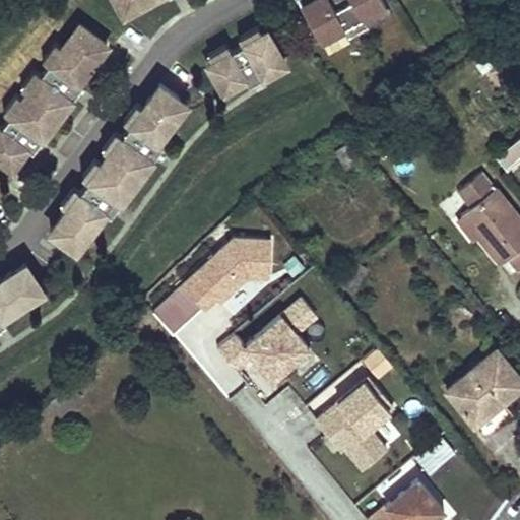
[(117,0),(125,13),(148,0),(117,0)]
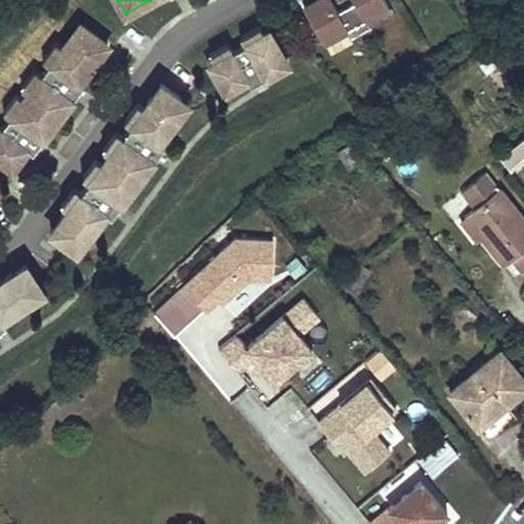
[(388,3),(386,0),(301,0),(322,40),(346,27),(352,37),(370,27),(364,16),(388,3)]
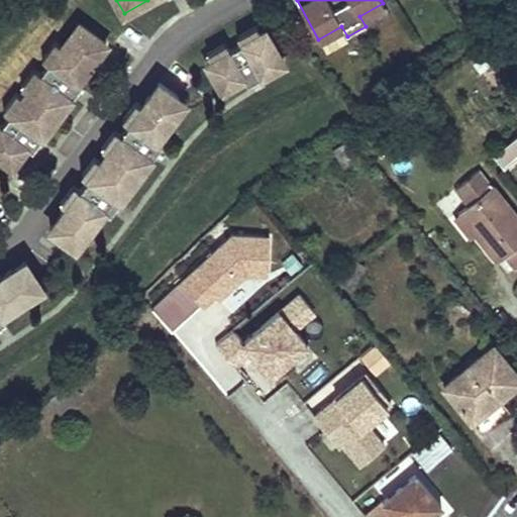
[(77,85),(107,44),(80,23),(0,128),(0,157),(12,166),(28,144),(15,134),(23,125),(41,138),(73,97),(55,83),(62,73),(77,85)]
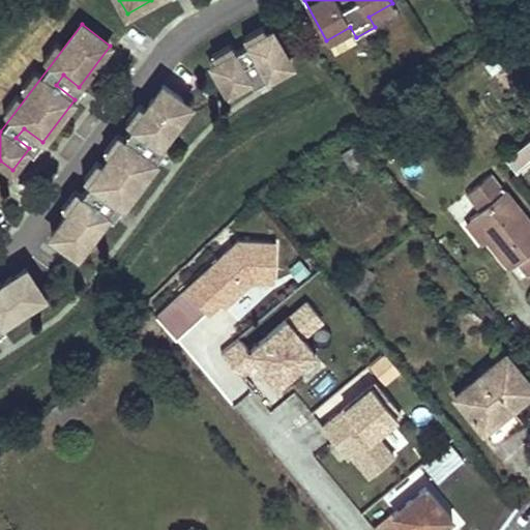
[(213,64),(229,92),(253,79),(245,65),(257,58),(268,80),(292,66),(272,31),(213,64)]
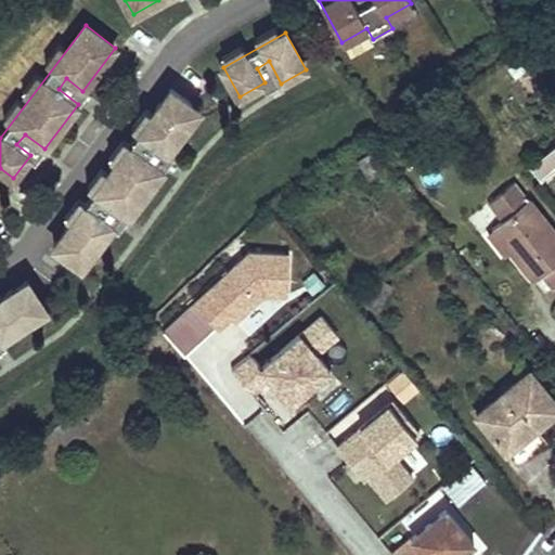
[(536,43),(541,51),(552,43),(546,36),(536,43)]
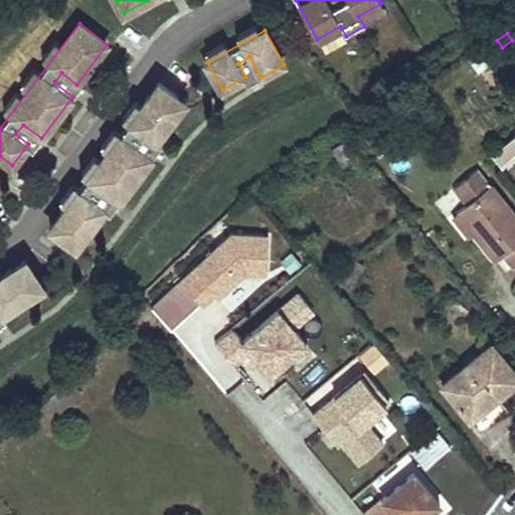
[(490,62),(484,53),(471,62),(478,71),(490,62)]
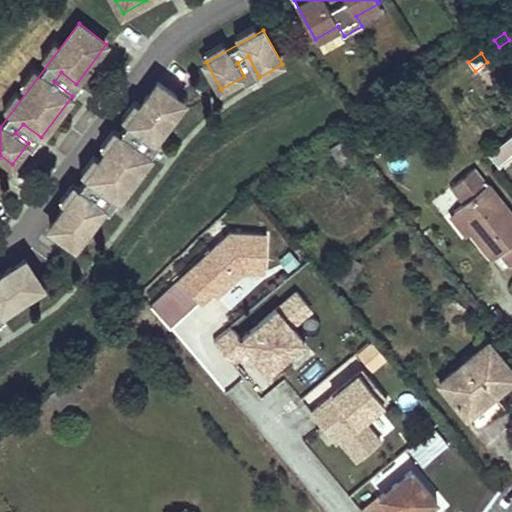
[(248,56),(237,63),(244,76),(248,83),(259,77),(248,56)]
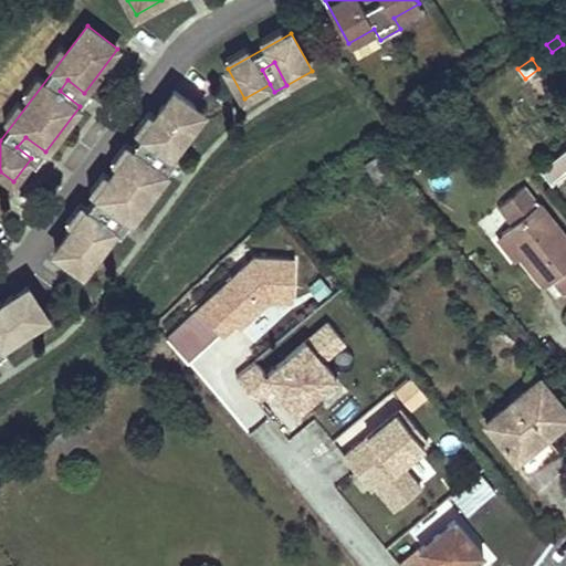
[(80,106),(88,95),(84,93),(67,80),(60,91),(80,106)]
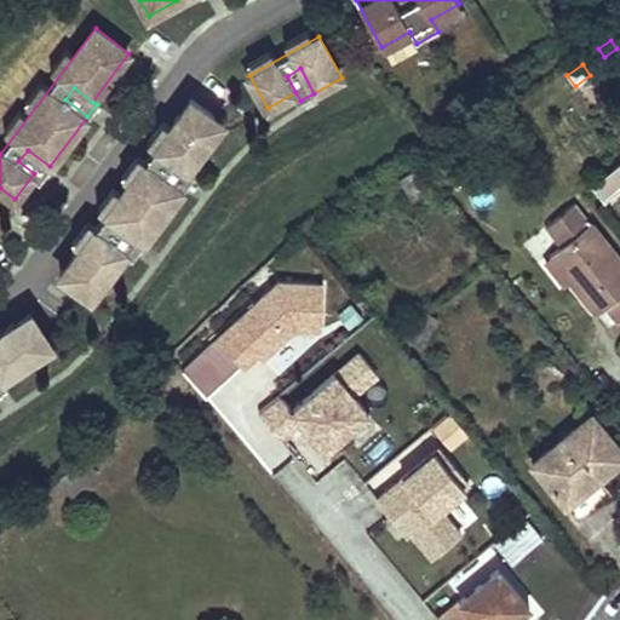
[(190,99),(59,274),(91,297),(127,248),(113,237),(121,225),(143,242),(184,188),(162,172),(171,160),(185,171),(222,124),(190,99)]
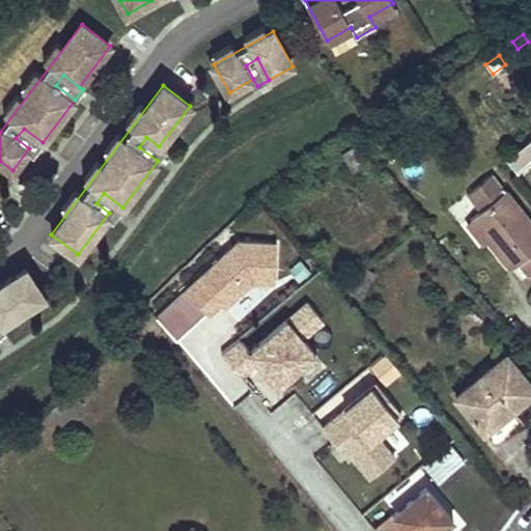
[(34,152),(43,142),(24,129),(16,138),(29,148),(34,152)]
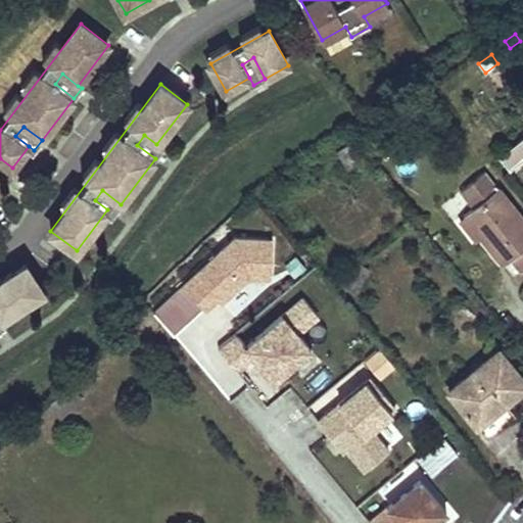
[(137,145),(155,158),(162,148),(156,144),(144,135),(137,145)]
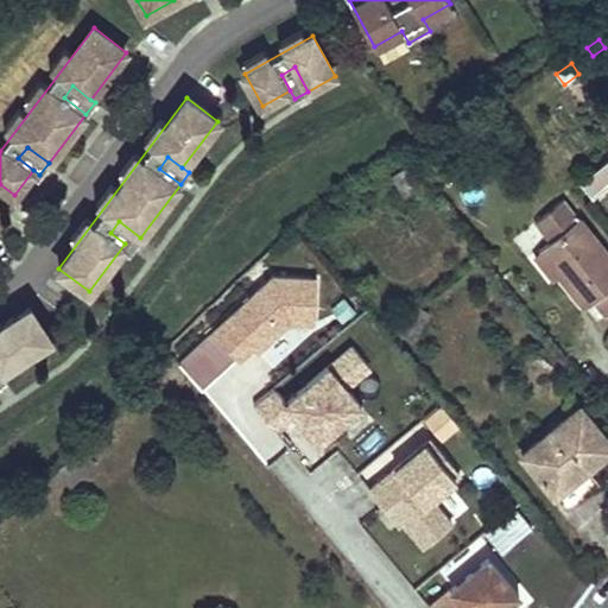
[(593,198),(607,185),(607,160),(581,183),(593,198)]
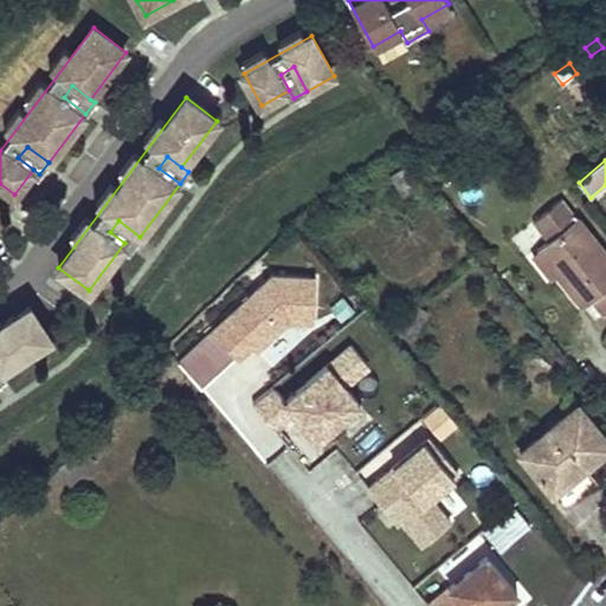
[(605,253),(562,198),(533,220),(549,240),(539,249),(558,274),(584,305),(593,297),(604,313),(605,310),(605,253)]
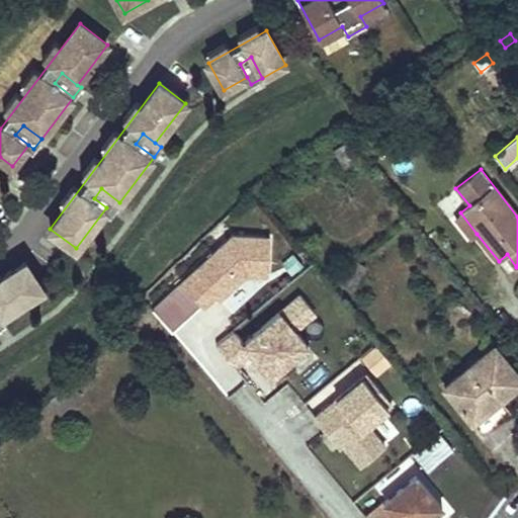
[(112,211),(119,202),(101,188),(94,198),(106,207),(112,211)]
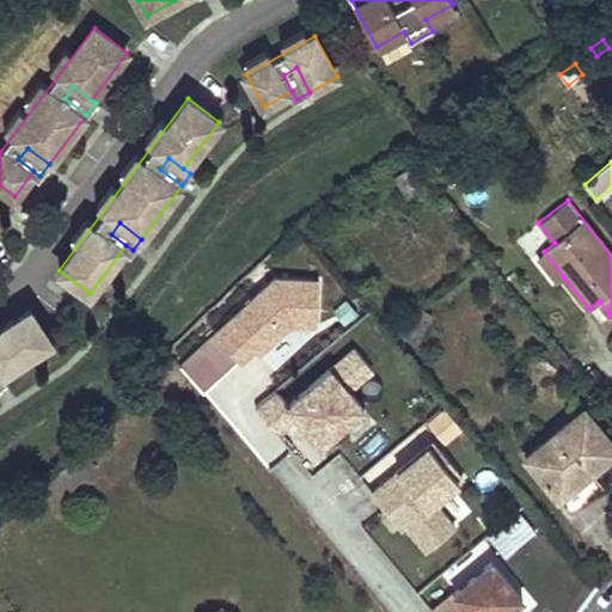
[(563,276),(544,251),(538,256),(558,281),(563,276)]
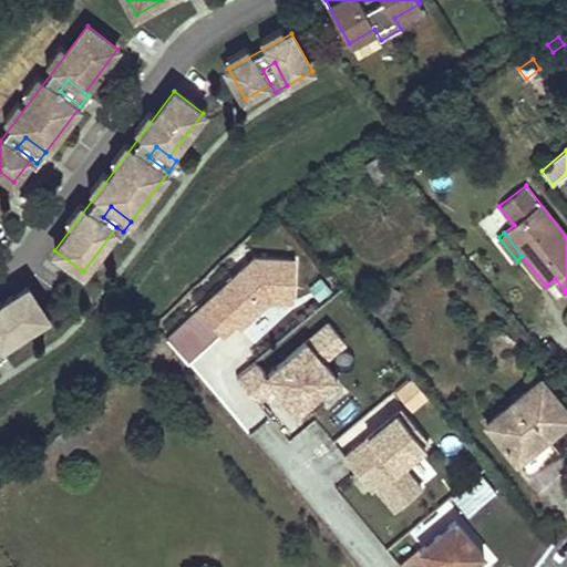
[(294,302),(296,260),(255,258),(166,337),(187,361),(219,333),(220,336),(235,323),(239,329),(270,300),(294,302)]
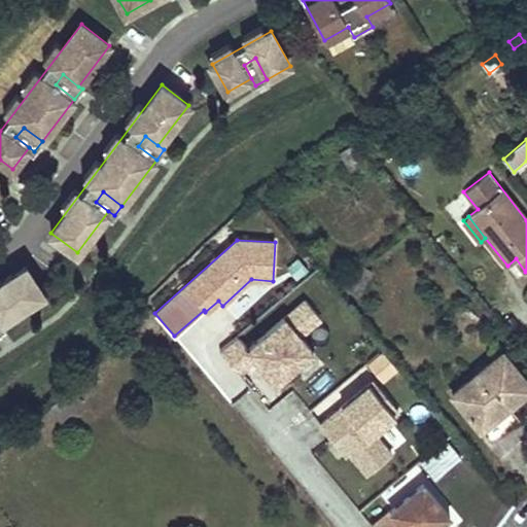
[(309,273),(299,260),(286,271),(297,283),(309,273)]
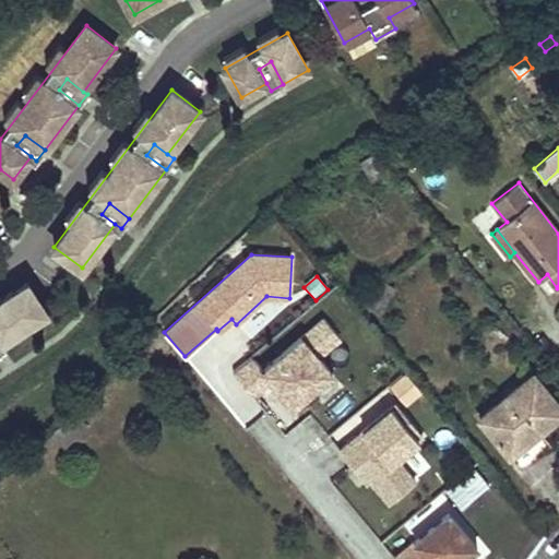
[(27,284),(0,301),(0,341),(1,343),(46,313),(27,284)]
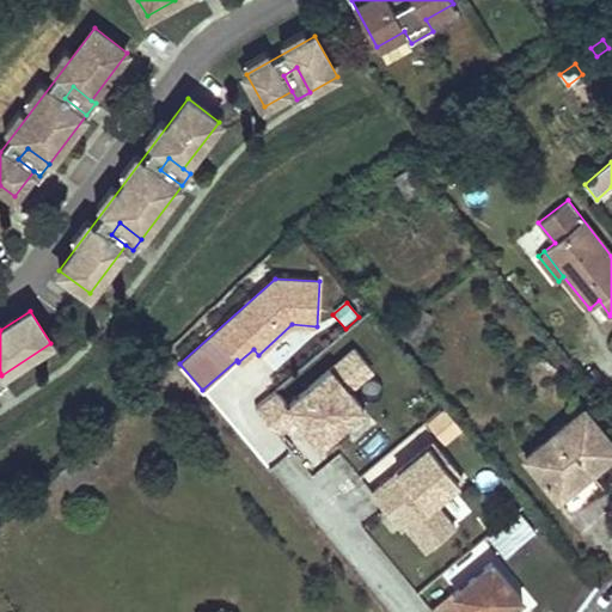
[(372,369),(355,349),(288,403),(275,389),(255,407),(275,430),(295,415),(319,444),(363,408),(348,390),(372,369)]
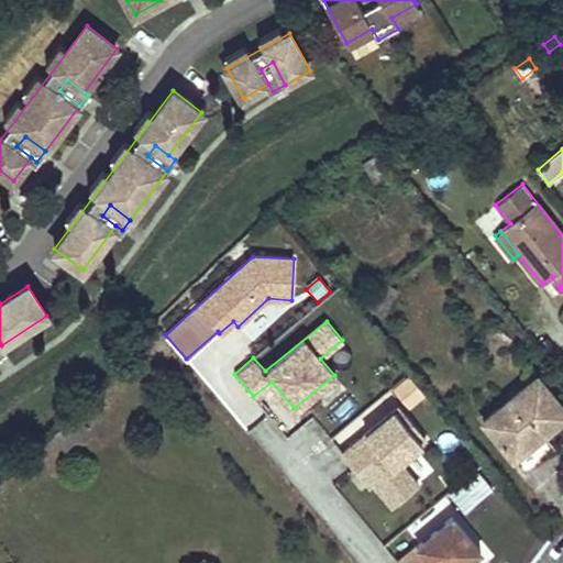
[(562,416),(562,406),(537,375),(483,420),(514,456),(529,443),(541,457),(555,445),(544,431),(562,416)]
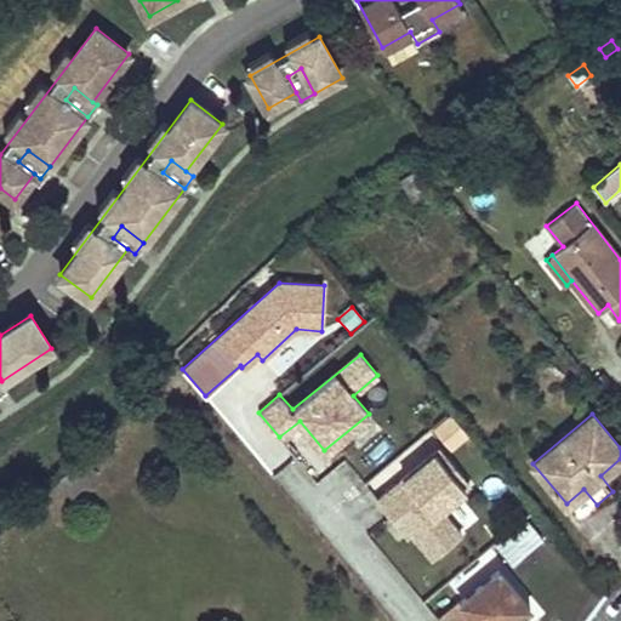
[(469,438),(451,416),(436,428),(453,451),(469,438)]
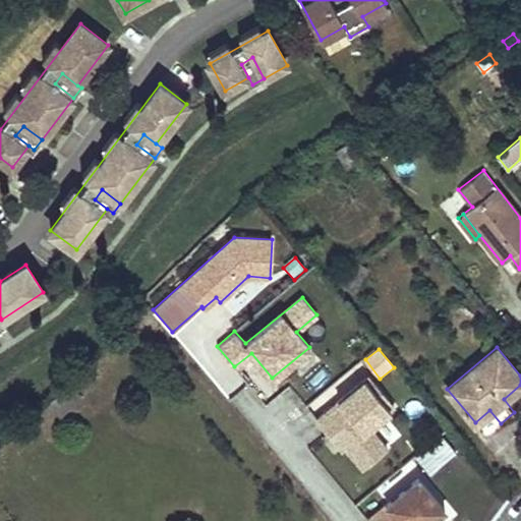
[(394,407),(369,375),(316,419),(342,449),(344,447),(362,468),(387,448),(369,425),(394,407)]
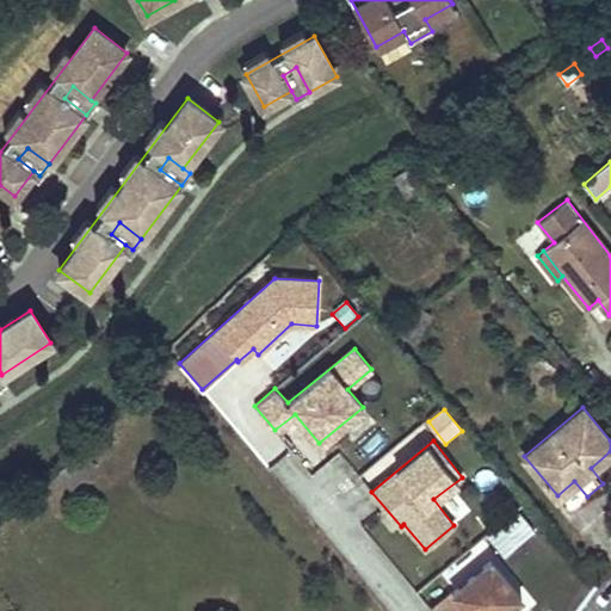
[(557,495),(571,511),(587,497),(574,481),(557,495)]
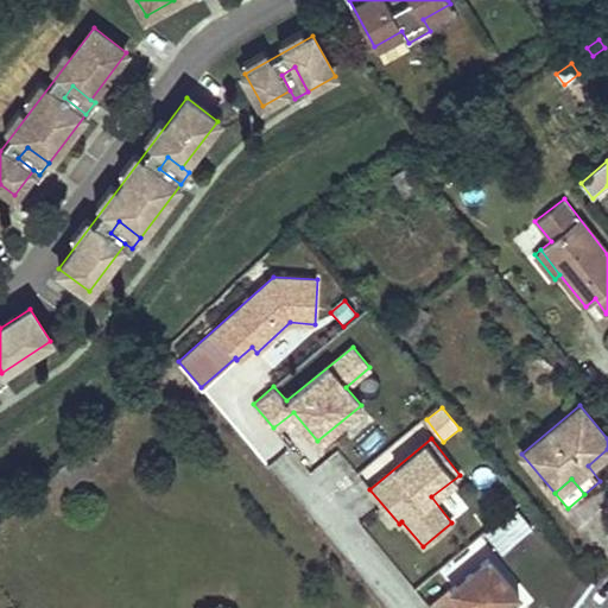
[(480,538),(520,584),(532,575),(493,527),(480,538)]
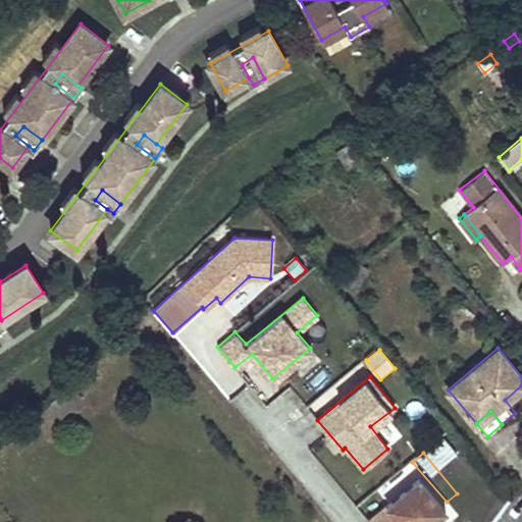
[(419,480),(368,521),(429,521),(445,510),(419,480)]
